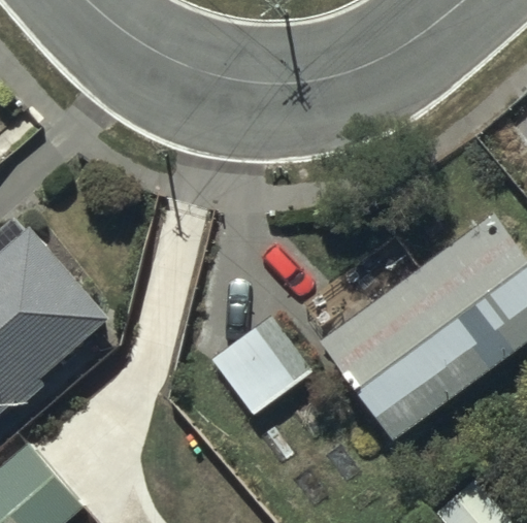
[(526,261),(494,217),(321,341),(393,442),(526,345),(526,261)]
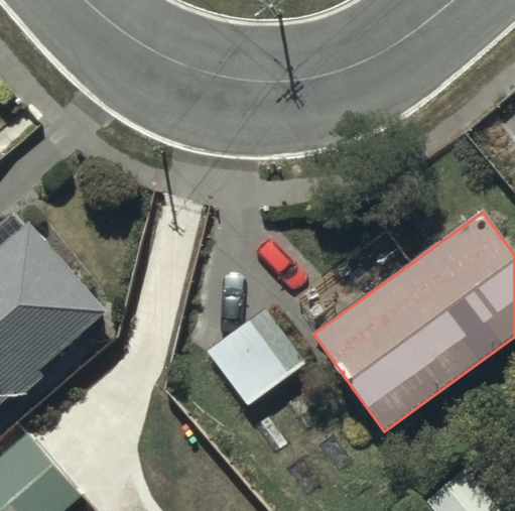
[(27,220),(0,244),(0,404),(9,397),(13,401),(44,374),(39,368),(106,310),(27,220)]
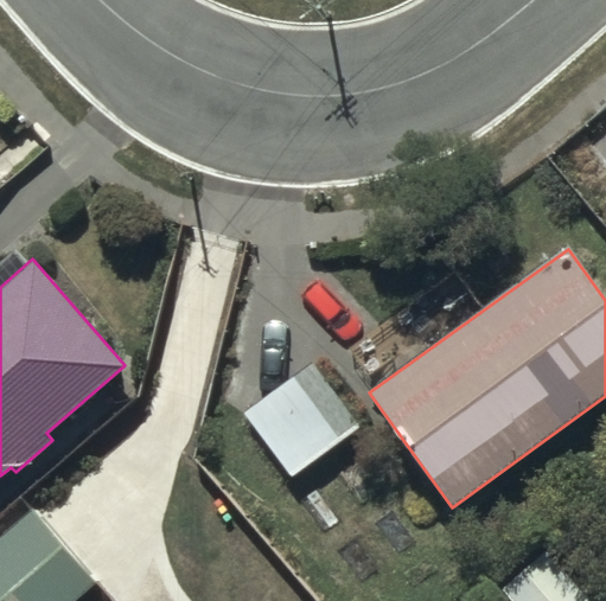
[(311,360),(242,411),(289,477),(359,424),(311,360)]
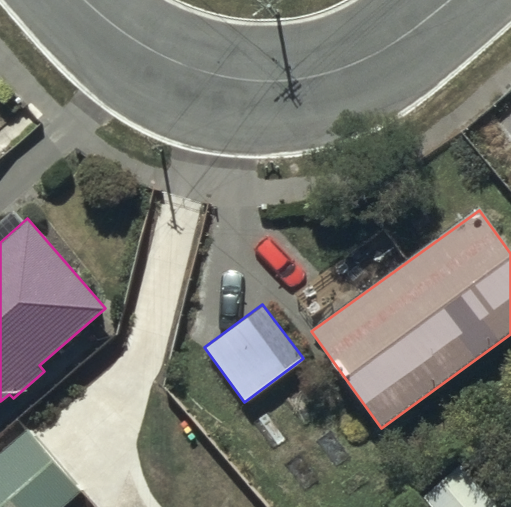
[(29,429),(0,453),(0,506),(62,506),(82,491),(29,429)]
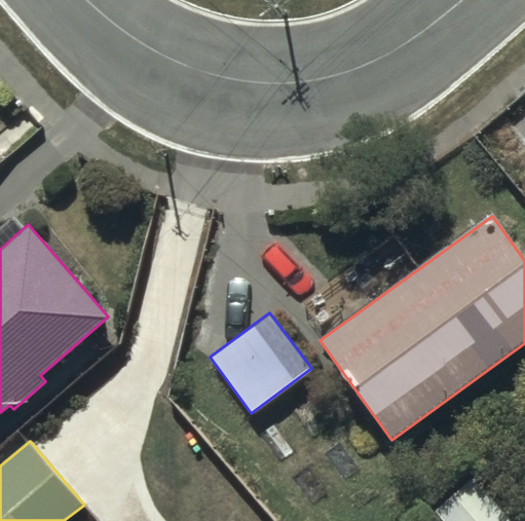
[(512,520),(471,475),(432,509),(442,520),(512,520)]
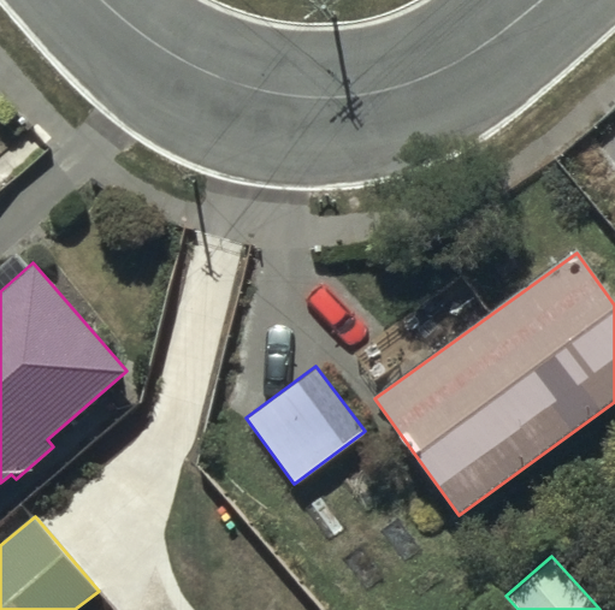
All buildings are outlined.
